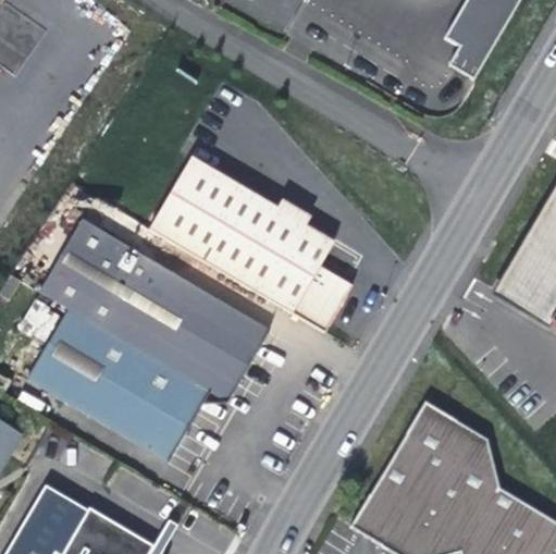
[(465,0),(445,35),(459,44),(449,62),(465,72),(473,77),(518,0),(465,0)]
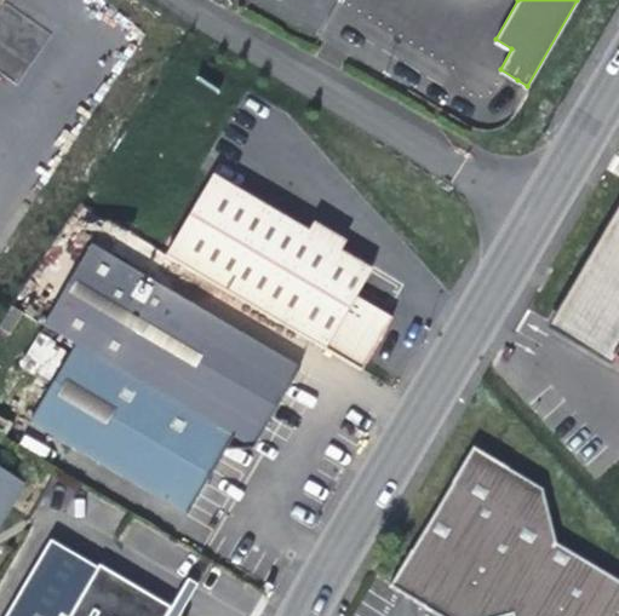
[(166,253),(362,368),(380,338),(393,316),(356,294),(372,268),(213,173),(166,253)]
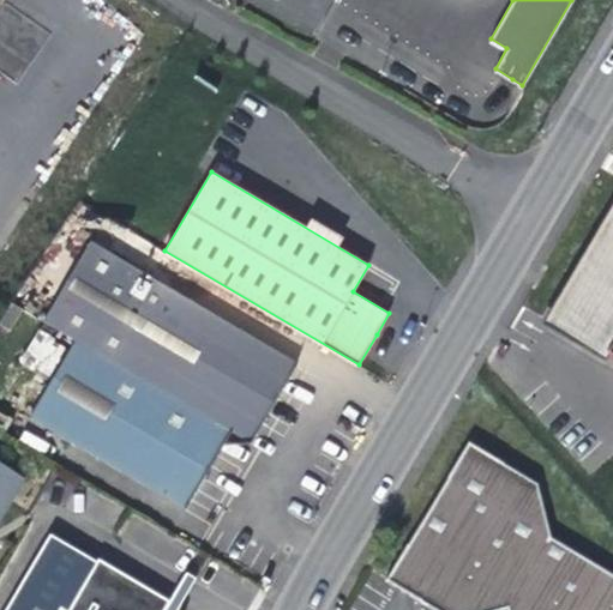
[(612,234),(583,284),(568,321),(612,346),(612,234)]
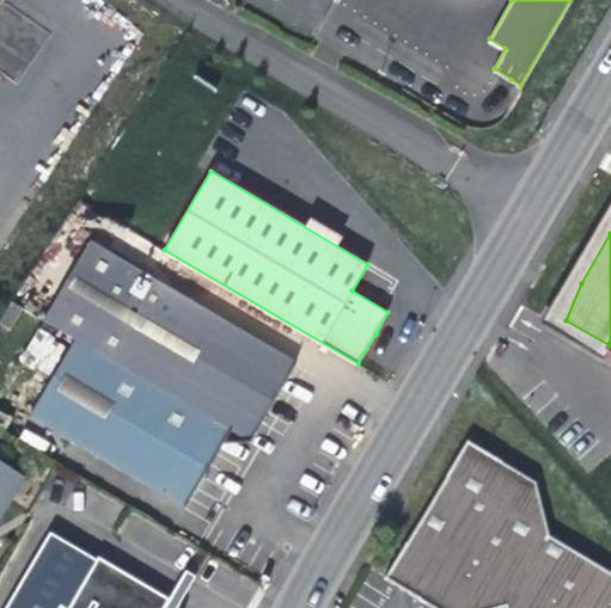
[(74,336),(231,428),(251,440),(295,362),(90,240),(43,318),(74,336)]
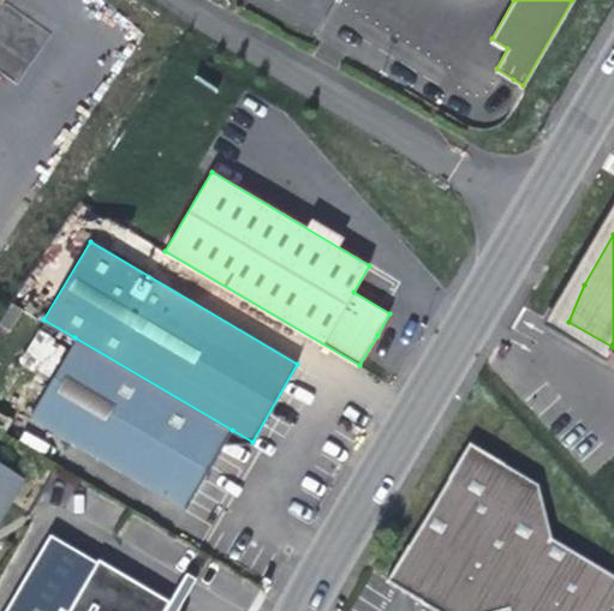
[(232,430),(75,337),(51,379),(207,471),(232,430)]
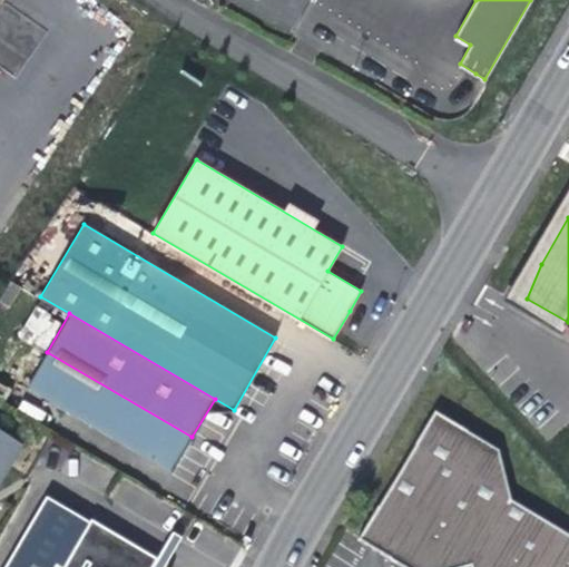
[(192,438),(47,352),(23,391),(168,476),(192,438)]
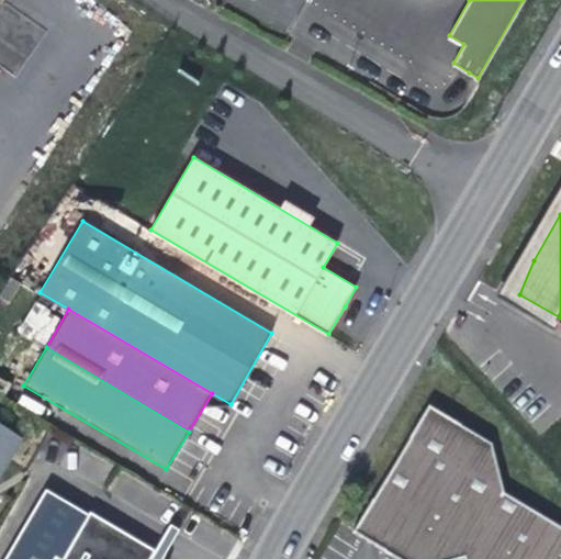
[(492,442),(428,403),(352,529),(401,558),(449,558),(466,555),(466,558),(560,558),(560,524),(505,491),(492,442)]
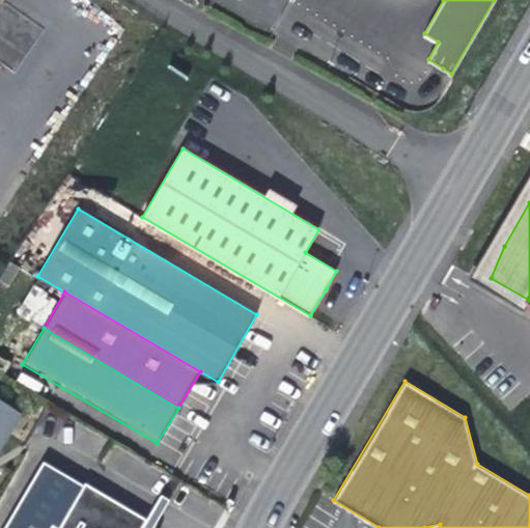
[(0,445),(10,429),(3,425),(14,408),(0,398),(0,445)]
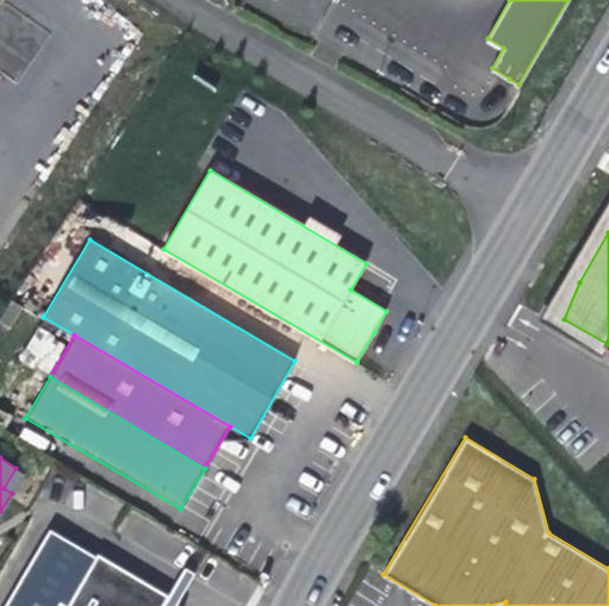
[(16,468),(4,488),(12,493),(24,473),(16,468)]
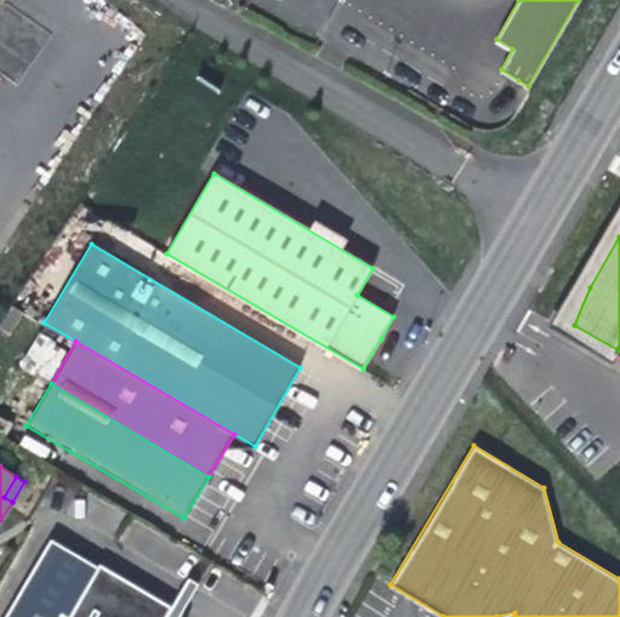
[(100,564),(98,566),(49,538),(20,590),(61,612),(58,616),(165,616),(171,606),(100,564)]
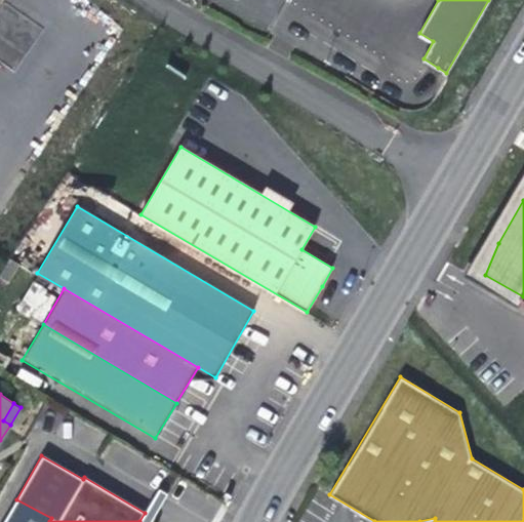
[(151,521),(167,493),(159,489),(145,513),(139,521),(151,521)]
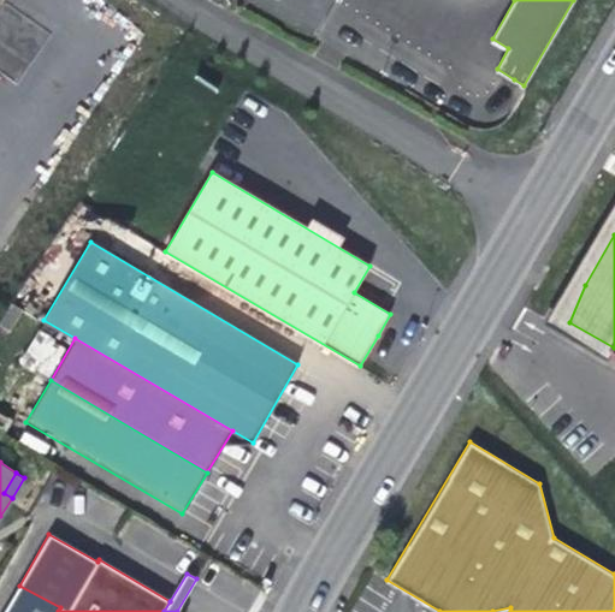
[(58,611),(60,607),(19,586),(3,611),(58,611)]
